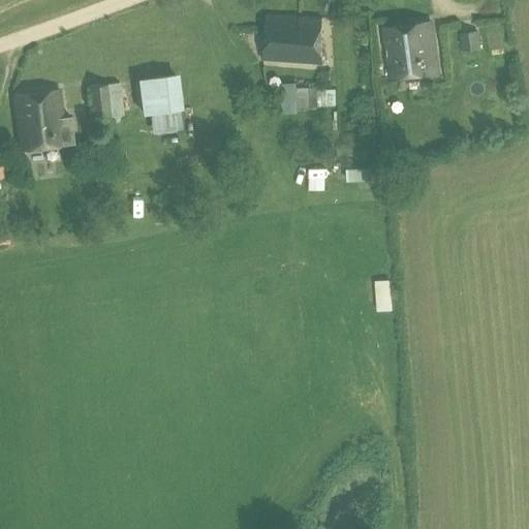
[(263,60),(319,63),(321,18),(267,16),(263,60)]
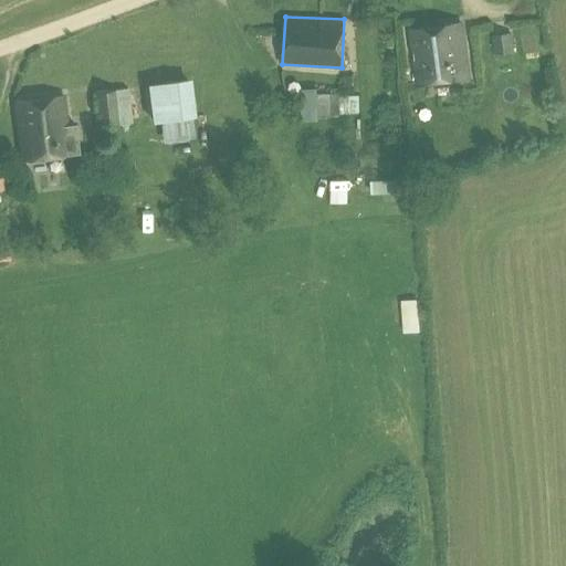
[(411,30),(417,84),(467,79),(461,24),(411,30)]
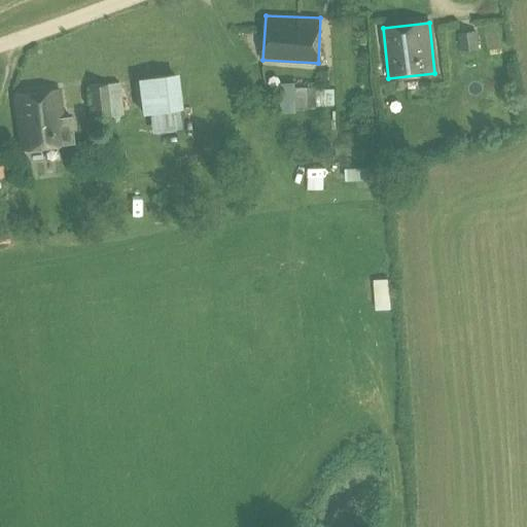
[(479,48),(476,31),(458,33),(461,51),(479,48)]
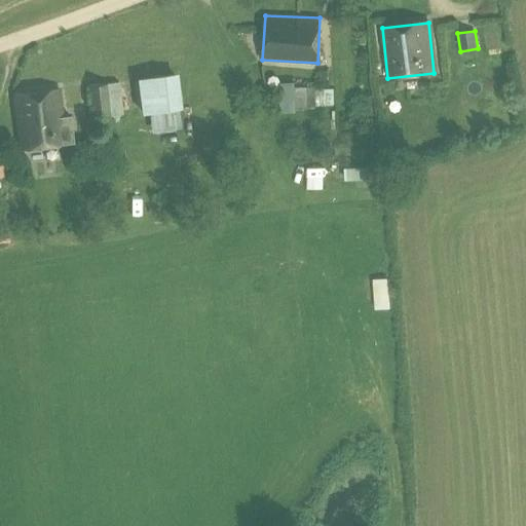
[(138,79),(142,114),(150,113),(170,110),(181,108),(177,74),(138,79)]
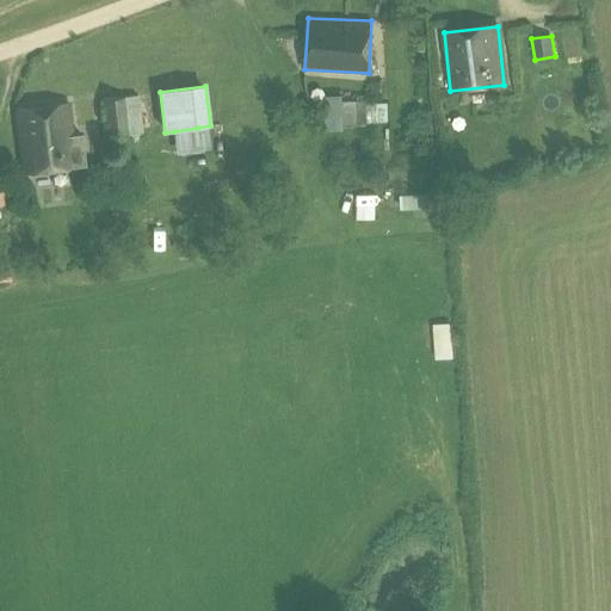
[(343,94),(325,96),(326,125),(344,125),(343,102),(343,94)]
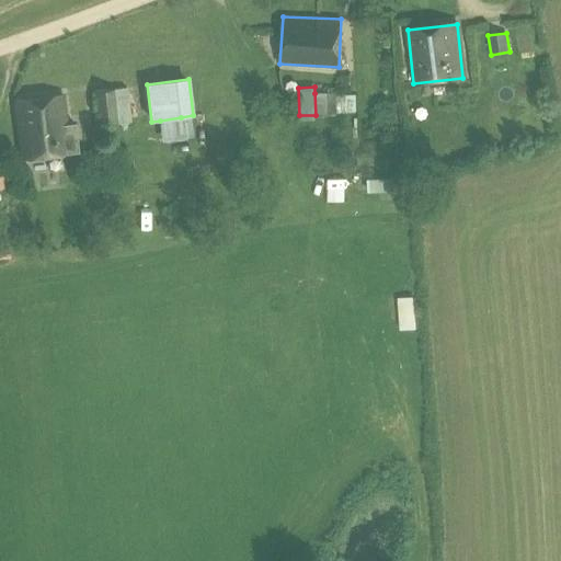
[(94,91),(99,127),(133,123),(128,88),(94,91)]
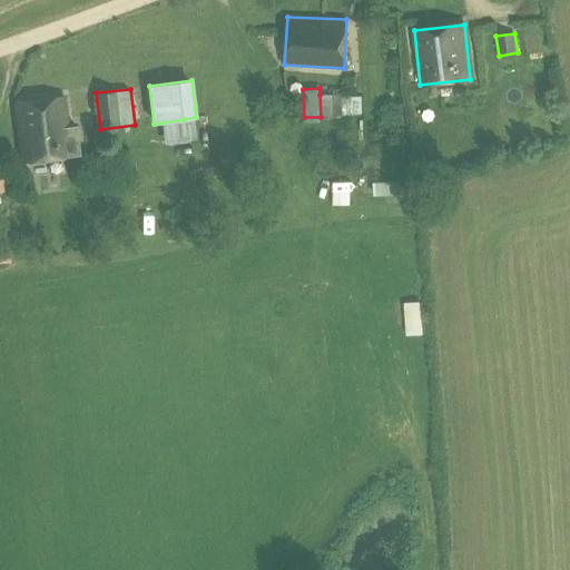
[(320,95),(321,117),(343,116),(342,99),(341,95),(320,95)]
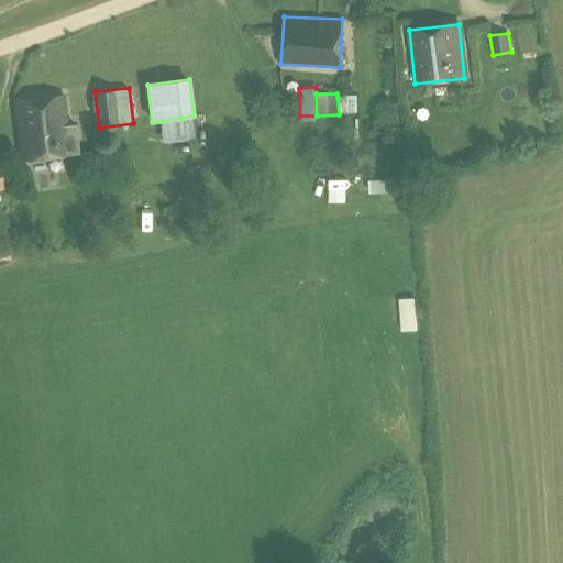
[(15,100),(22,159),(79,153),(76,124),(67,125),(64,96),(15,100)]
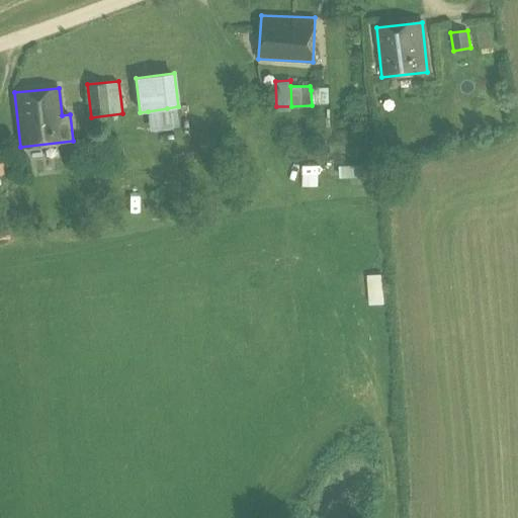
[(328,89),(311,90),(312,105),(329,105),(328,89)]
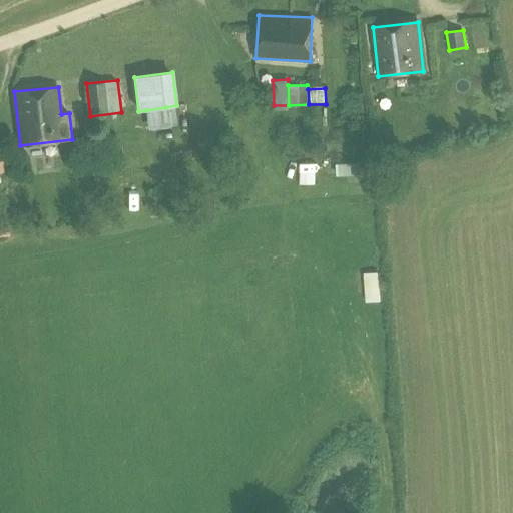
[(367,300),(380,299),(378,273),(365,274),(367,300)]
